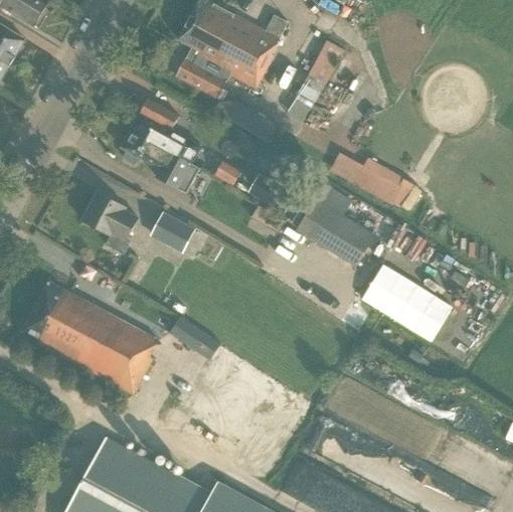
[(0,4),(33,24),(47,0),(0,0),(0,4)]
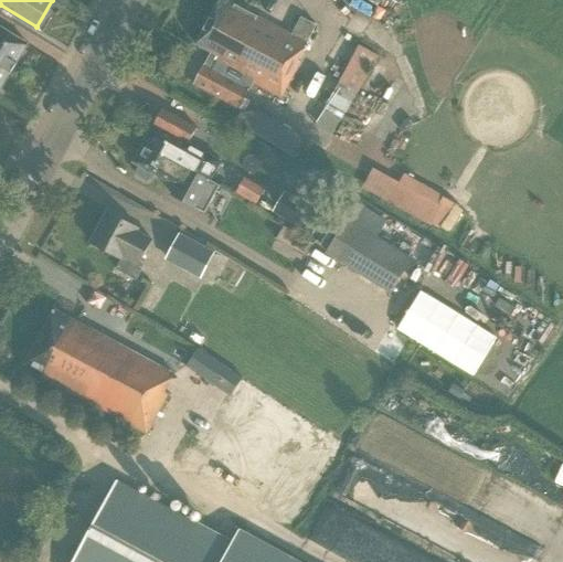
[(209,50),(192,82),(237,106),(247,87),(240,83),(244,75),(279,95),(299,59),(297,57),(306,41),(303,39),(311,21),(272,0),(247,0),(243,8),(229,0),(216,0),(194,42),(209,50)]
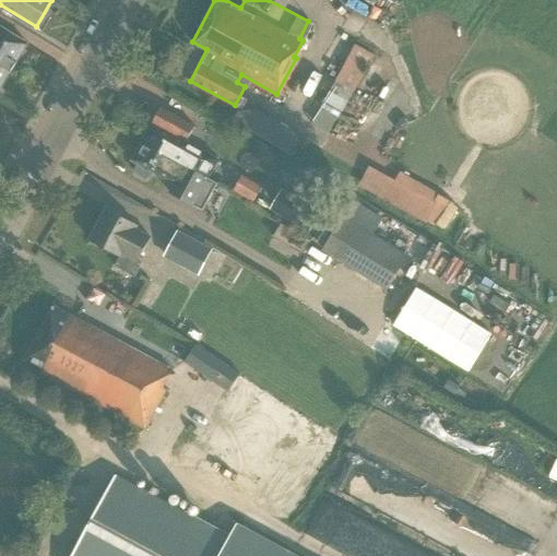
[(0,84),(12,66),(26,42),(0,24),(0,84)]
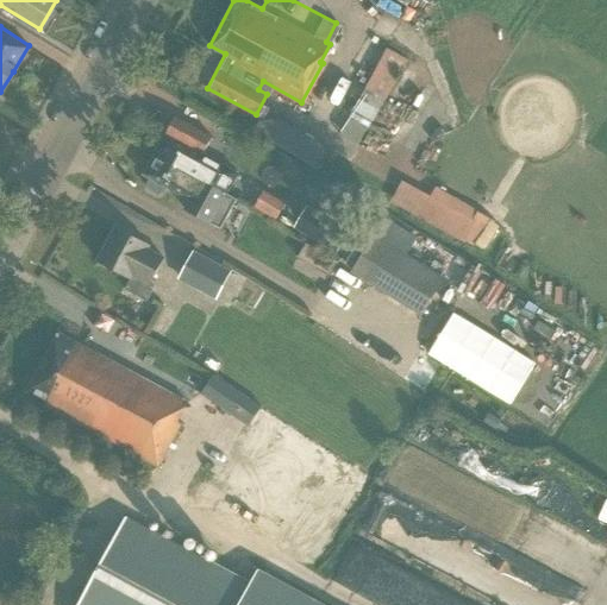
[(383,115),(408,67),(388,56),(362,105),(383,115)]
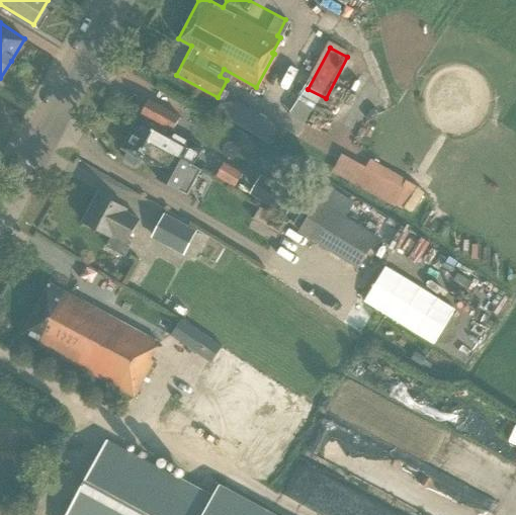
[(139,112),(131,129),(179,155),(179,154),(194,162),(202,147),(187,139),(182,148),(166,139),(179,114),(148,98),(140,112),(139,112)]
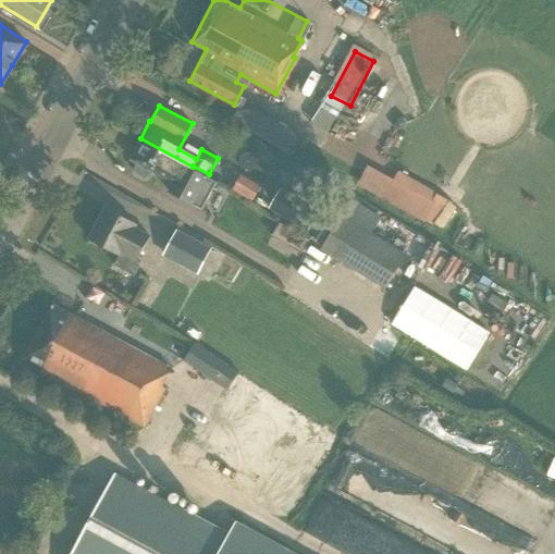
[(235,109),(231,117),(258,134),(269,115),(254,106),(235,109)]
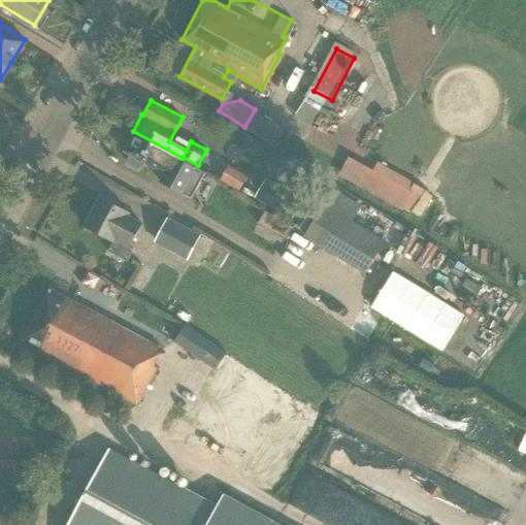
[(192,116),(187,126),(204,135),(209,126),(192,116)]
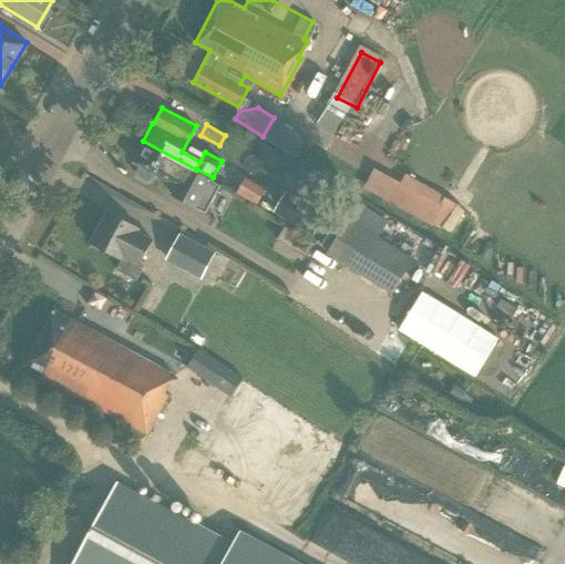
[(143,141),(132,161),(137,163),(135,167),(135,174),(145,178),(152,175),(153,172),(176,184),(172,193),(195,205),(209,177),(195,171),(196,170),(143,141)]
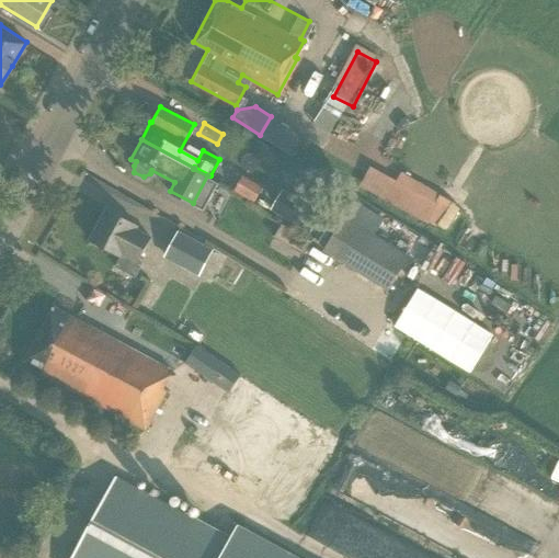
[(430,230),(440,211),(369,173),(358,193),(430,230)]
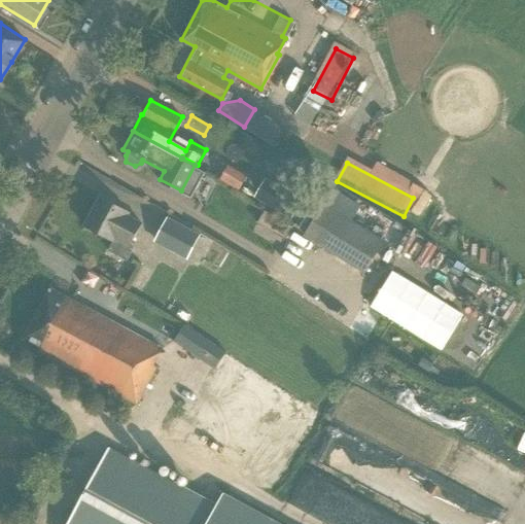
[(265,178),(253,196),(289,216),(300,199),(265,178)]
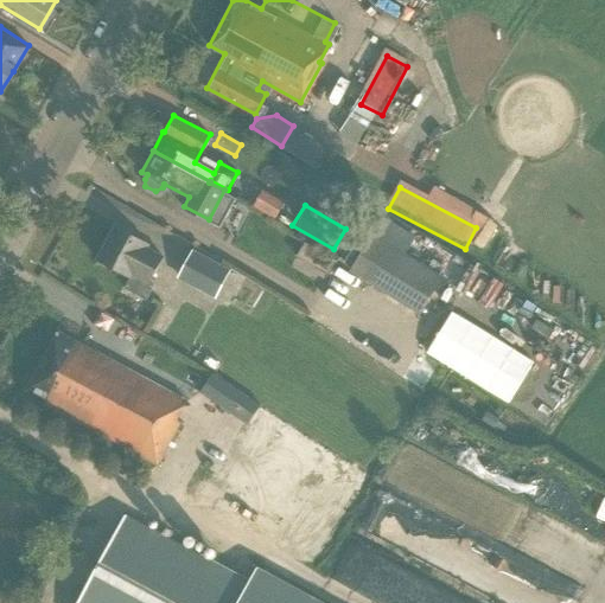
[(113,224),(95,257),(129,275),(123,287),(145,297),(151,287),(151,284),(152,283),(147,281),(161,255),(145,245),(147,243),(113,224)]
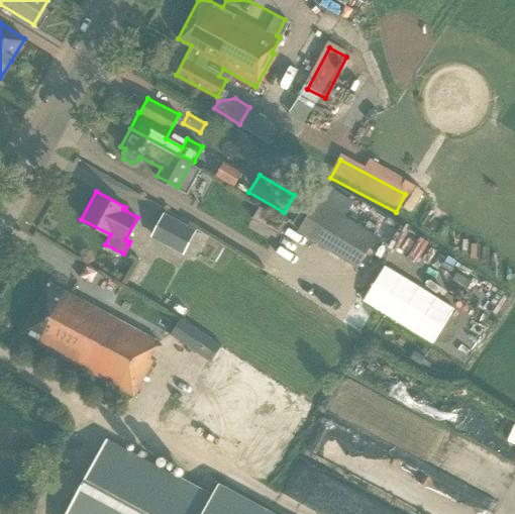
[(357,264),(376,233),(317,197),(298,227),(357,264)]
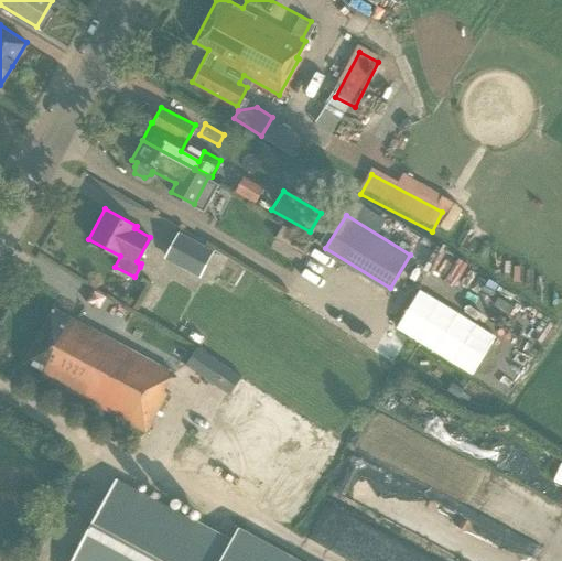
[(162,257),(197,276),(212,248),(176,229),(162,257)]
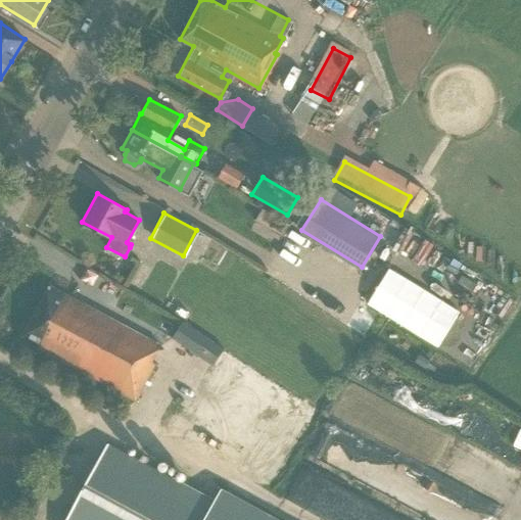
[(135,398),(154,362),(151,360),(159,343),(49,284),(20,337),(135,398)]
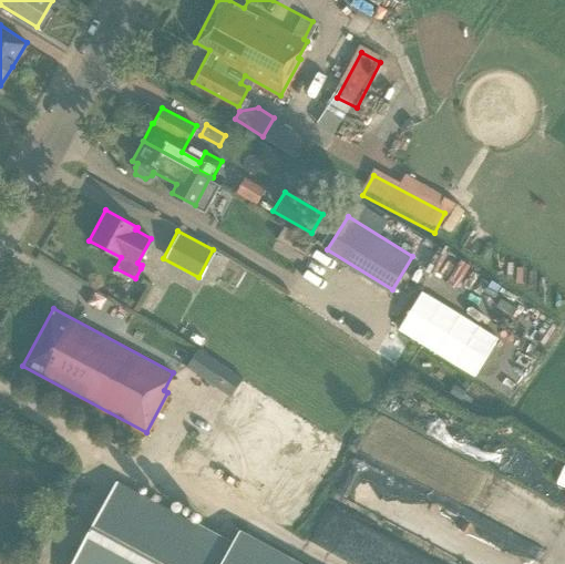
[(230,397),(238,383),(245,387),(248,380),(197,347),(184,367),(230,397)]
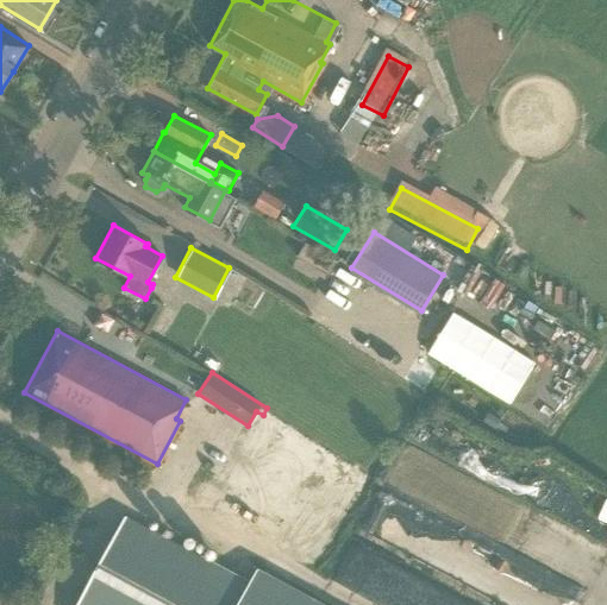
[(124,516),(75,604),(236,604),(249,583),(124,516)]
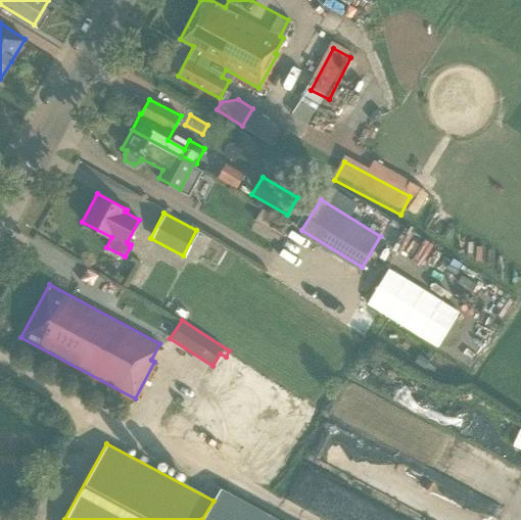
[(270,519),(219,492),(214,501),(202,519),(270,519)]
